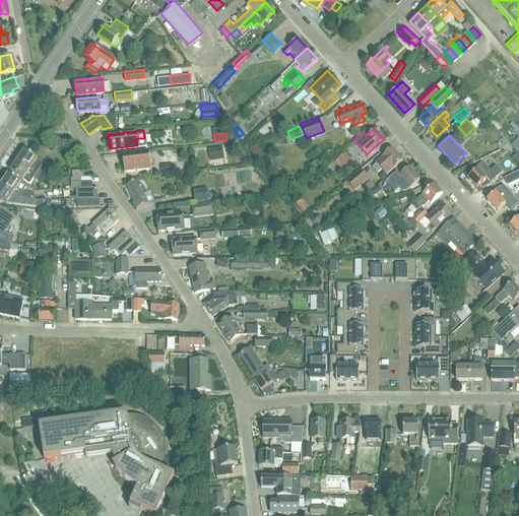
[(515,148),(518,144),(518,136),(518,135),(510,142),(515,148)]
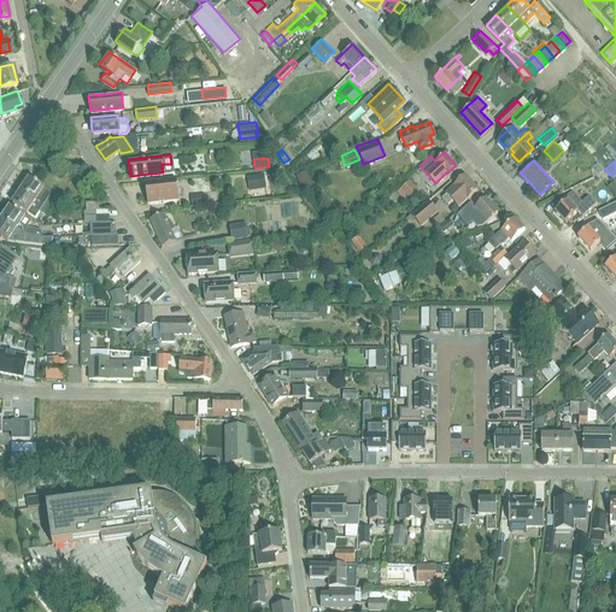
[(304,169),(295,172),(303,188),(311,184),(304,169)]
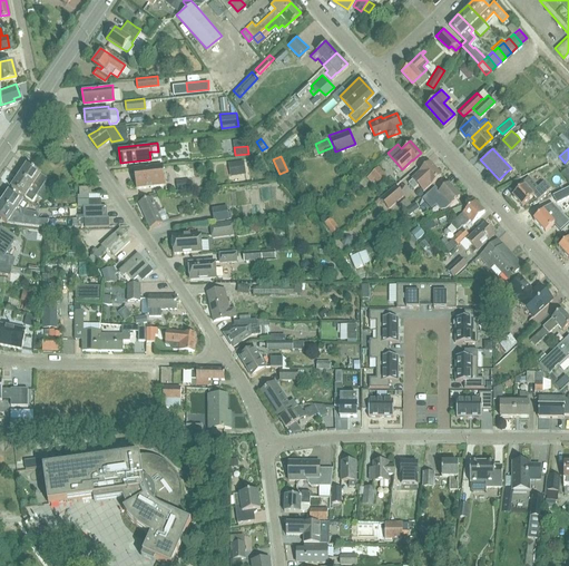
[(243,157),(227,160),(229,174),(245,172),(243,157)]
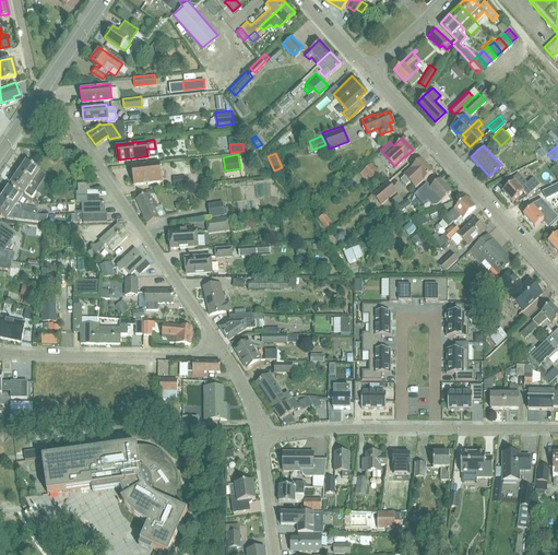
[(420,157),(413,165),(412,165),(412,166),(406,172),(400,177),(405,182),(408,179),(414,186),(423,178),(431,169),(420,157)]
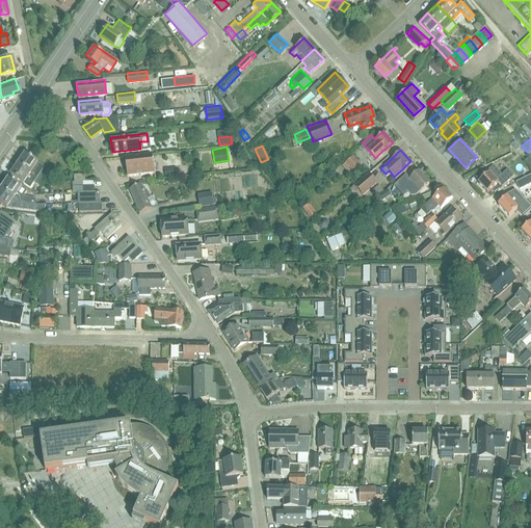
[(43,179),(49,183),(51,178),(40,170),(44,164),(24,151),(18,161),(43,179)]
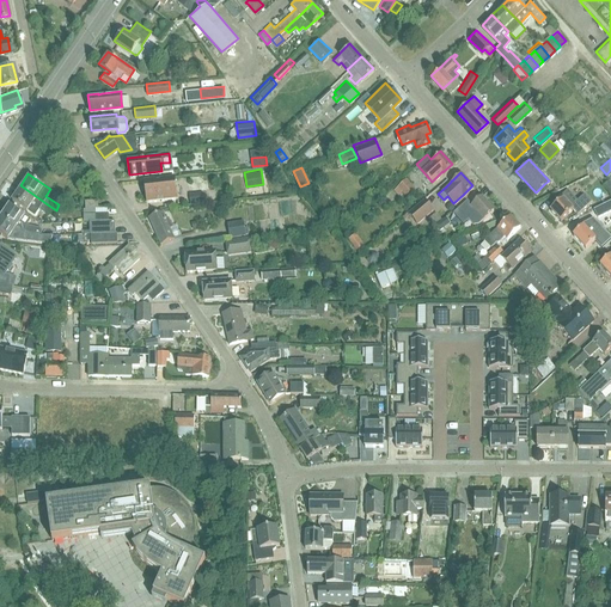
[(176,196),(173,175),(144,178),(146,200),(176,196)]
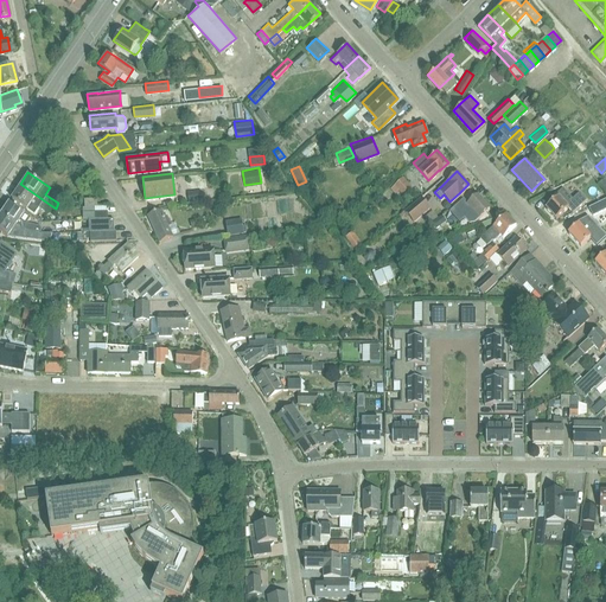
[(402,174),(393,183),(397,187),(407,180),(402,174)]
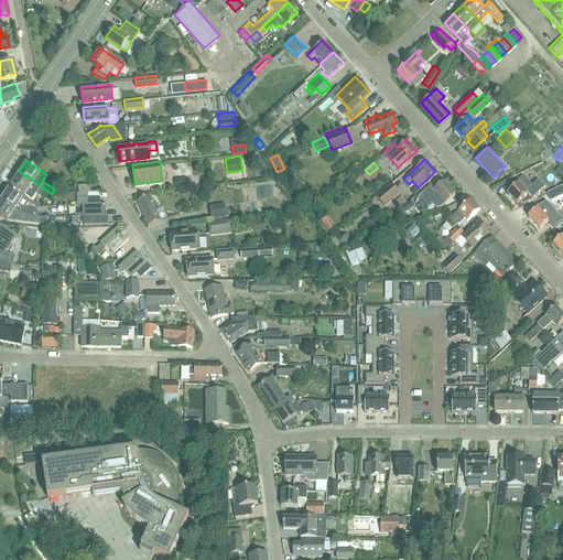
[(19,171),(10,183),(31,196),(35,191),(42,195),(45,190),(19,171)]
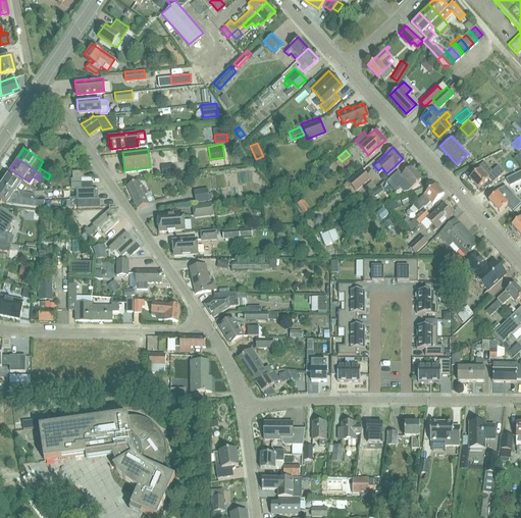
[(473,172),(468,176),(477,187),(484,179),(487,176),(491,180),(503,171),(504,170),(501,167),(498,163),(491,169),(482,160),(477,165),(471,170),(473,172)]
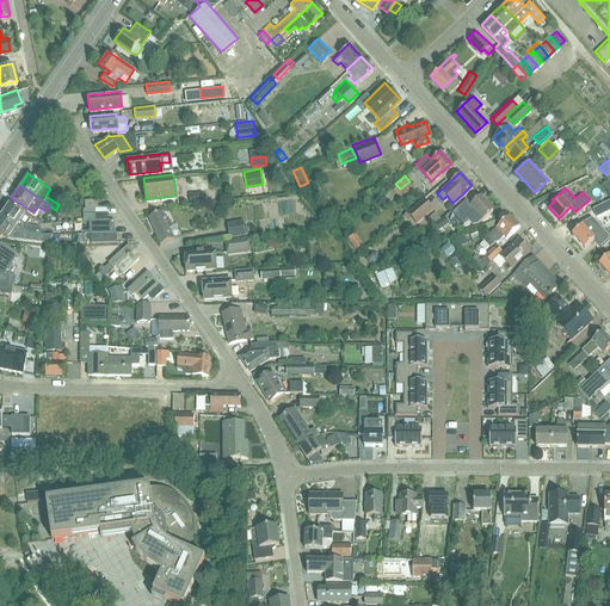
[(251,210),(267,210),(266,191),(251,191),(251,210)]
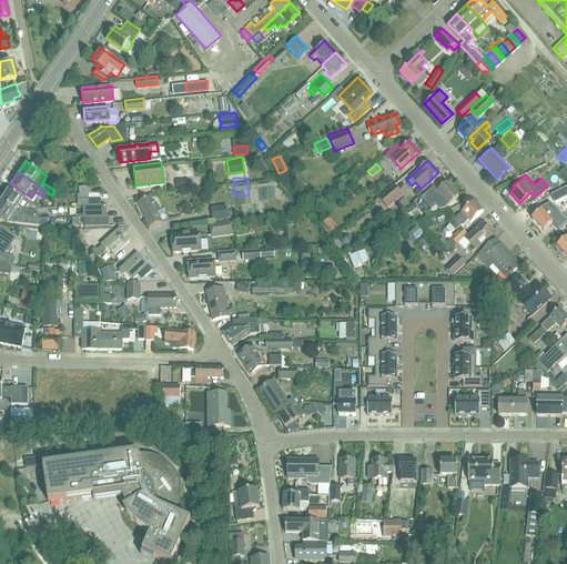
[(421,195),(429,205),(434,201),(438,207),(443,205),(448,201),(457,193),(446,181),(438,188),(437,189),(433,183),(428,188),(421,195)]
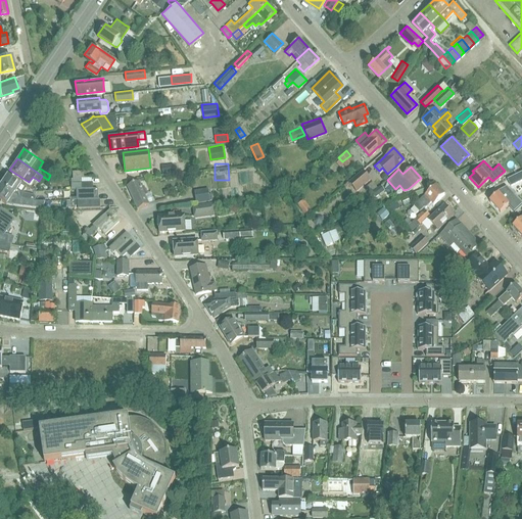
[(521,168),(520,169),(506,176),(510,183),(521,177),(521,168)]
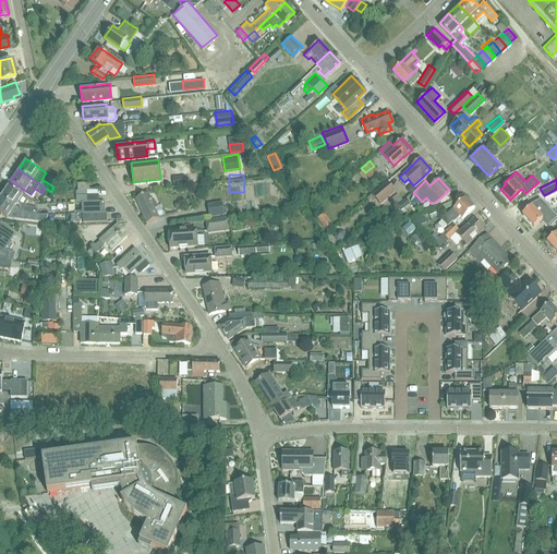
[(386,180),(372,193),(379,203),(395,190),(386,180)]
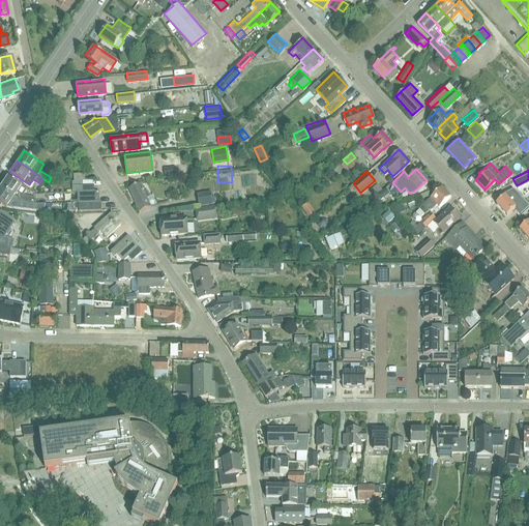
[(7,175),(1,185),(17,196),(28,200),(29,195),(22,193),(26,187),(20,183),(7,175)]
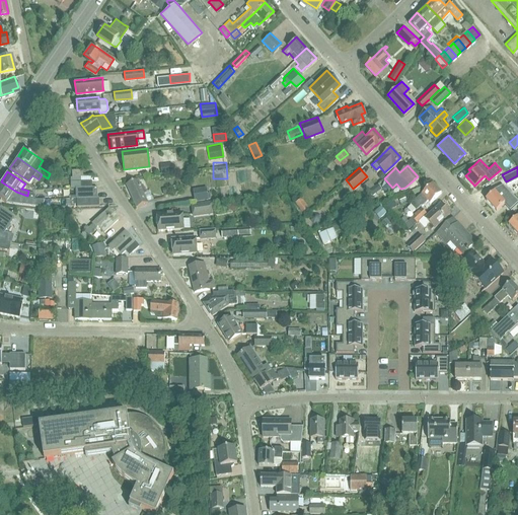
[(80,185),(91,185),(91,178),(80,178),(80,174),(72,174),(72,179),(80,179),(80,185)]
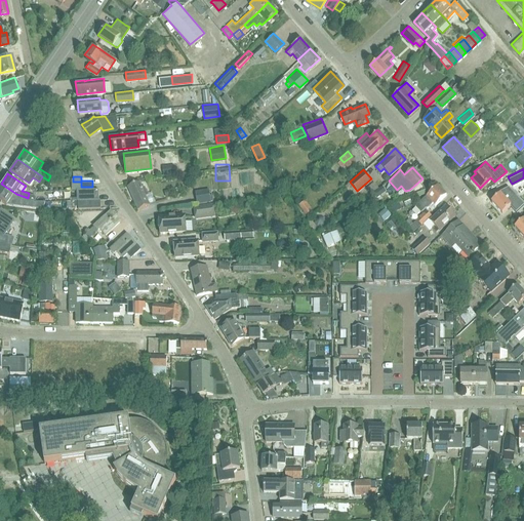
[(138,178),(126,184),(137,207),(149,202),(145,194),(148,193),(144,184),(142,185),(138,178)]
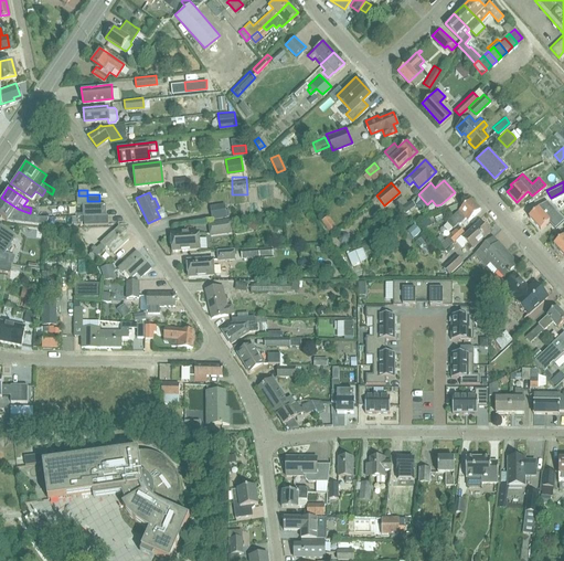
[(468,219),(471,214),(479,207),(470,197),(450,215),(446,220),(451,226),(456,222),(458,221),(465,215),(468,219)]
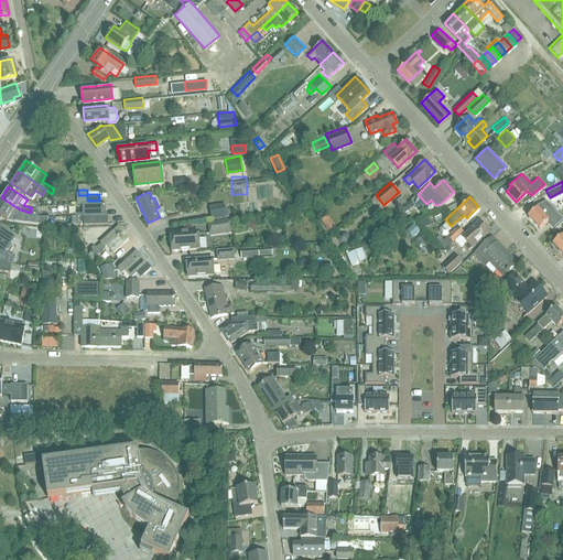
[(10,213),(20,219),(21,217),(36,221),(38,215),(30,213),(18,208),(1,197),(0,198),(0,213),(7,218),(10,213)]
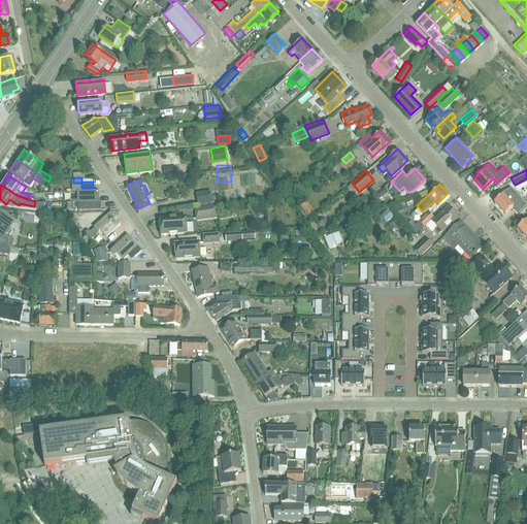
[(501,193),(493,200),(504,211),(512,205),(518,211),(526,203),(511,187),(502,191),(500,193),(501,193)]
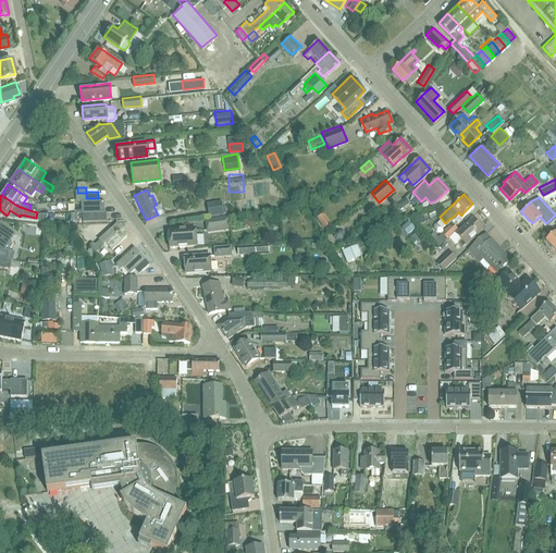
[(82,210),(98,210),(98,198),(86,198),(82,198),(82,210)]
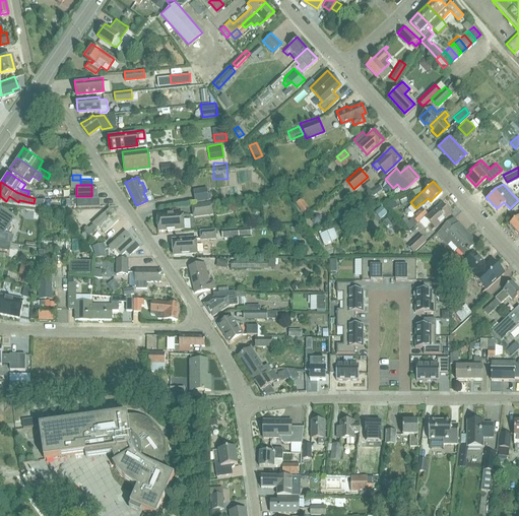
[(208,198),(207,197),(210,197),(209,190),(207,191),(206,186),(193,188),(194,199),(208,198)]
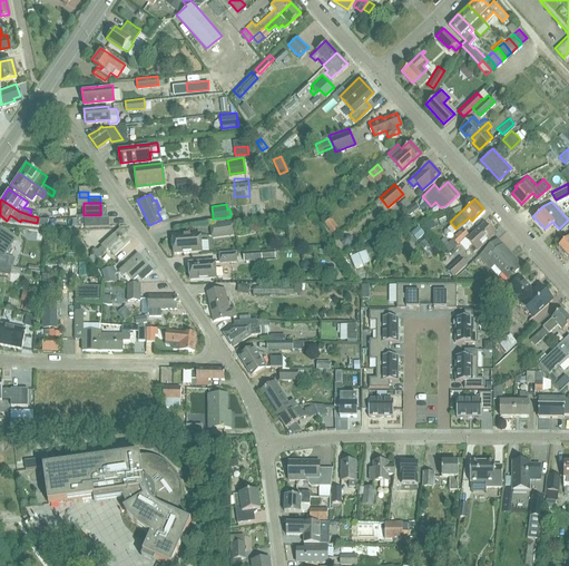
[(410,204),(404,207),(408,213),(413,210),(410,204)]
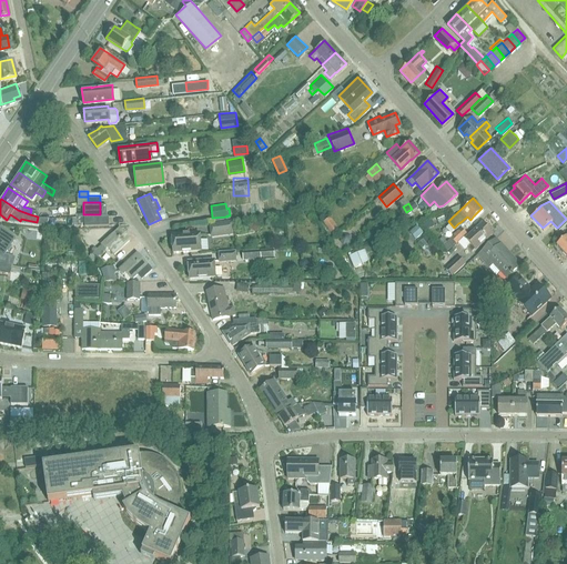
[(100,214),(83,214),(83,224),(109,224),(108,214),(100,214)]
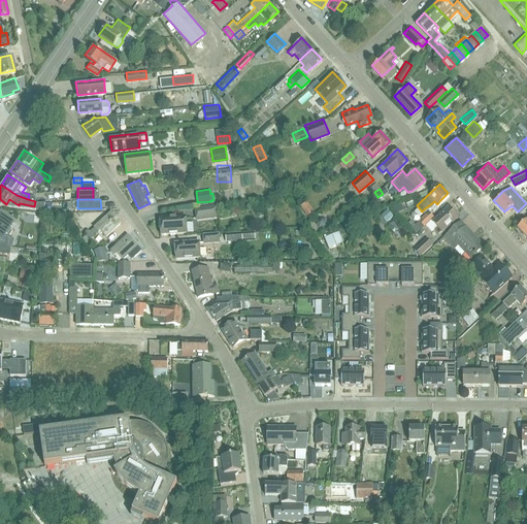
[(217,216),(215,203),(194,205),(196,219),(217,216)]
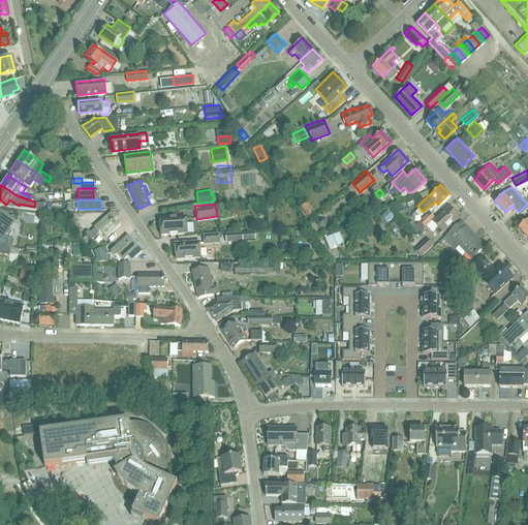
[(448,206),(441,213),(433,221),(437,225),(435,227),(439,233),(441,229),(441,230),(458,215),(448,206)]
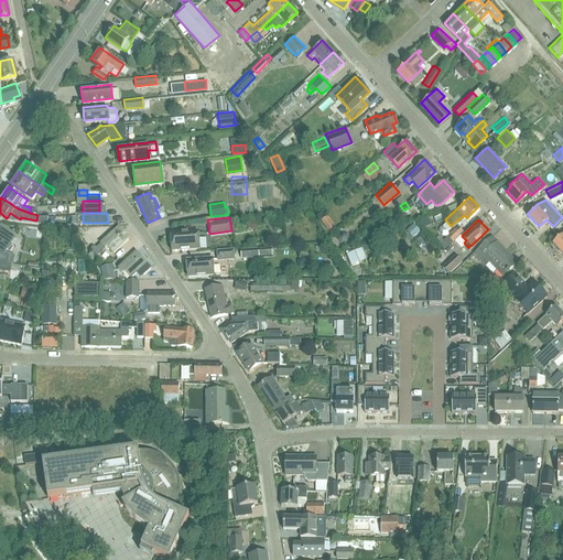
[(412,235),(419,228),(412,222),(405,228),(412,235)]
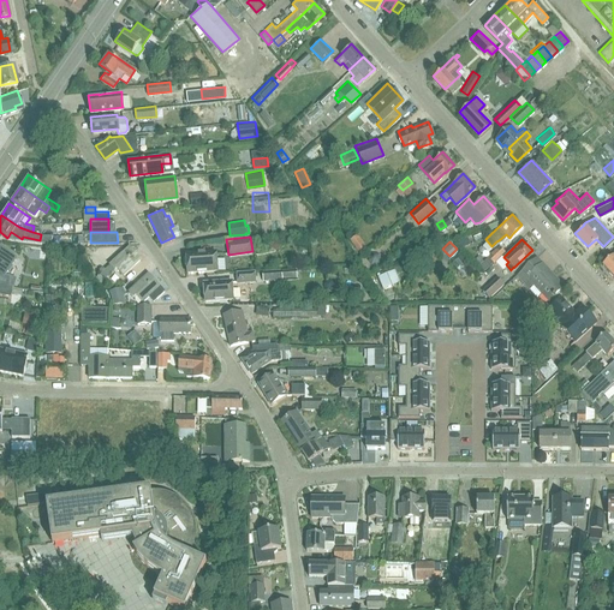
[(118,265),(123,273),(139,257),(129,244),(99,271),(103,277),(114,268),(115,268),(118,265)]
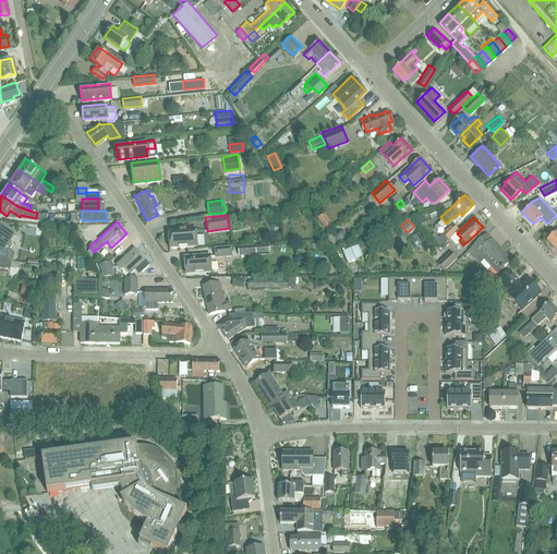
[(447,238),(453,231),(458,227),(452,221),(442,232),(433,240),(437,244),(446,237),(447,238)]
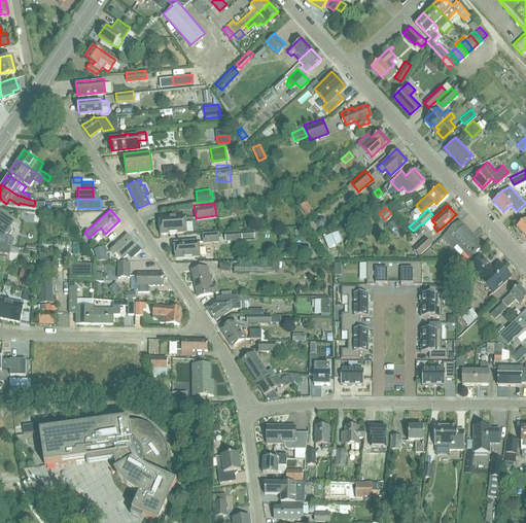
[(318,213),(315,216),(314,220),(317,224),(321,224),(324,221),(325,217),(322,214),(318,213)]
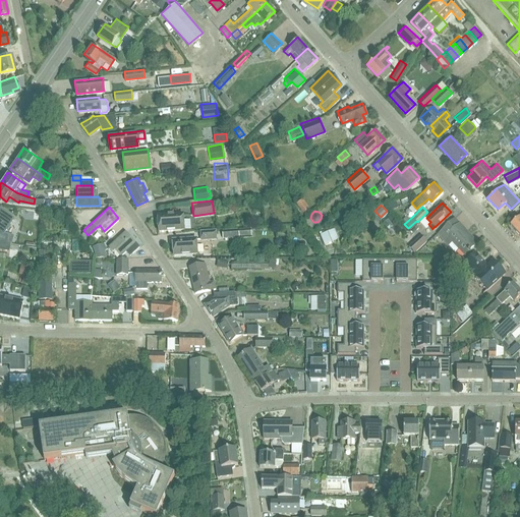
[(182,212),(167,213),(157,214),(157,216),(156,216),(156,222),(158,222),(158,229),(183,227),(182,212)]
